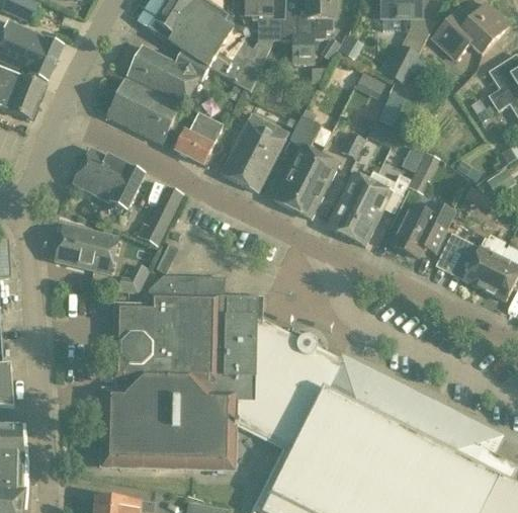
[(39,2),(34,0),(4,0),(1,8),(31,22),(39,2)]
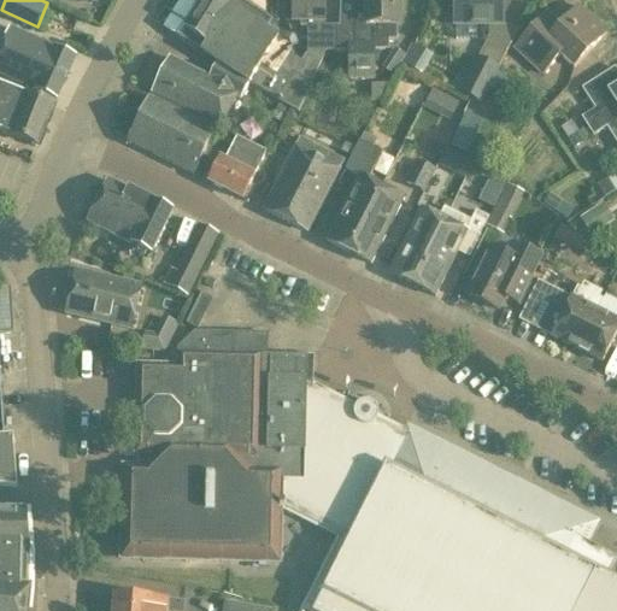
[(294,54),(288,40),(270,29),(276,18),(247,0),(200,0),(180,36),(218,60),(215,66),(246,87),(250,80),(262,87),(298,109),(321,59),(305,51),(300,58),(294,54)]
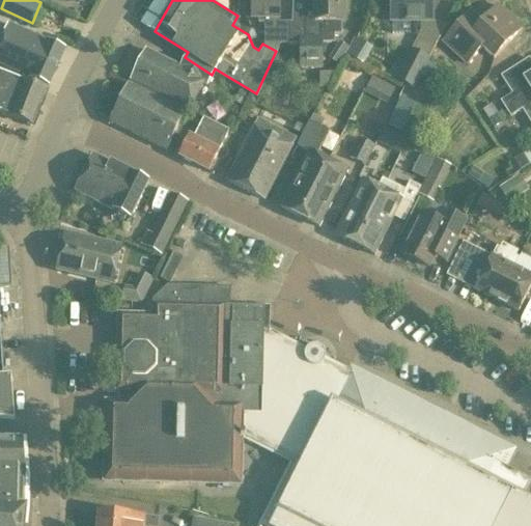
[(264,39),(262,44),(276,51),(281,40),(289,40),(289,20),(289,19),(279,19),(279,0),(252,0),(252,15),(258,15),(258,20),(264,20),(264,39)]
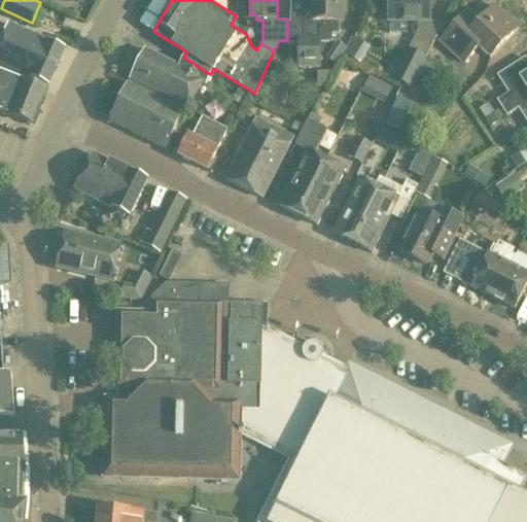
[(289,0),(290,20),(287,20),(287,40),(299,40),(300,66),(319,66),(318,40),(332,40),(332,32),(340,31),(339,0),(289,0)]
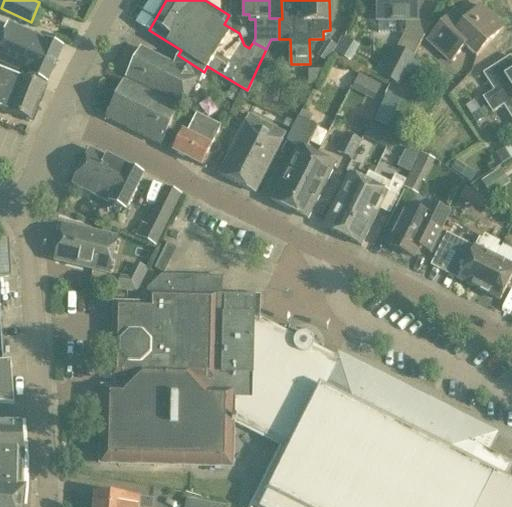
[(374,0),(375,19),(378,19),(378,29),(395,29),(395,19),(418,19),(418,0),(374,0)]
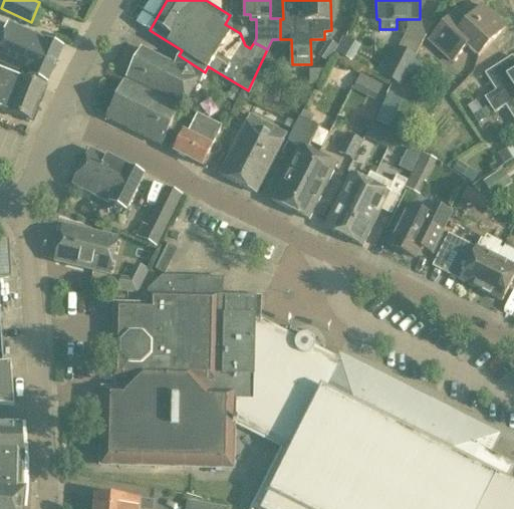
[(482,3),(462,25),(451,15),(430,38),(453,59),(468,43),(479,54),(506,24),(482,3)]
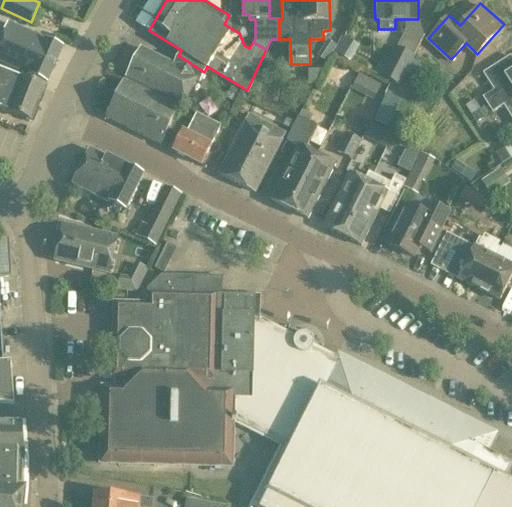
[(8,21),(0,38),(0,57),(46,78),(61,45),(8,21)]
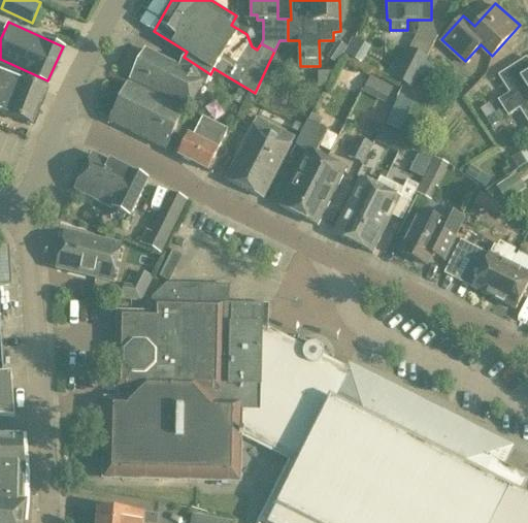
[(361,58),(369,42),(353,34),(345,50),(361,58)]
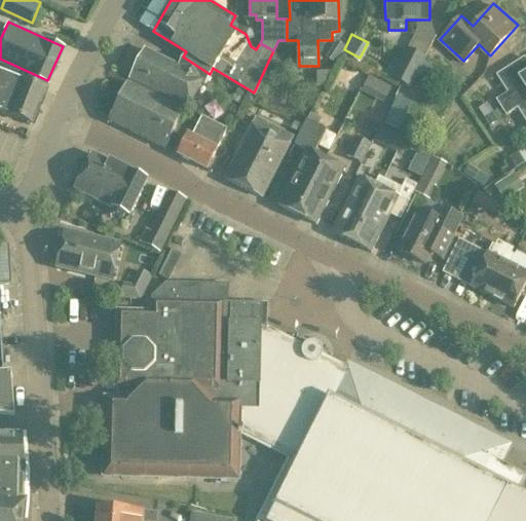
[(210,74),(183,57),(179,63),(145,46),(132,76),(175,97),(174,99),(186,107),(204,76),(207,78),(210,74)]
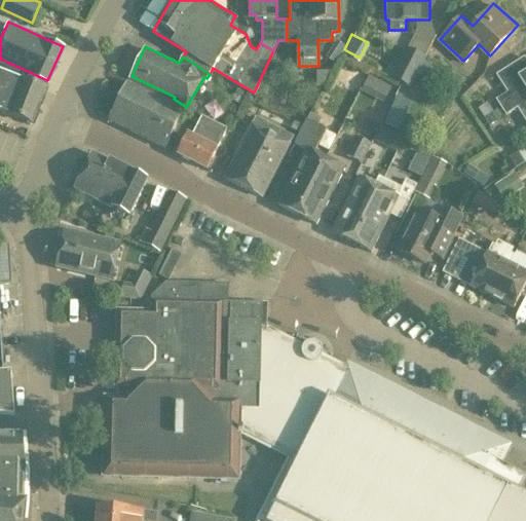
[(431,62),(424,59),(426,56),(409,47),(393,76),(411,85),(418,72),(424,75),(431,62)]
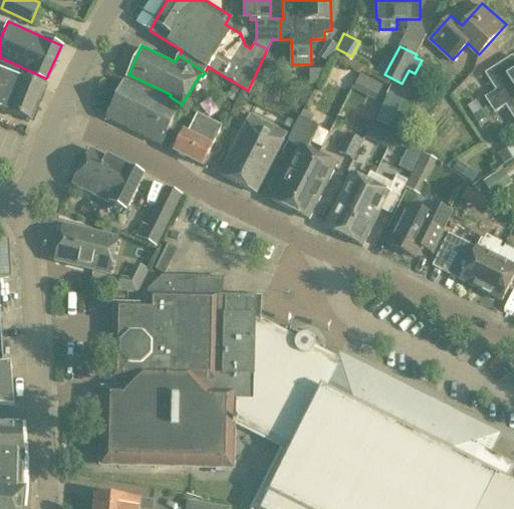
[(491,104),(513,88),(513,54),(486,72),(497,89),(486,96),(491,104)]
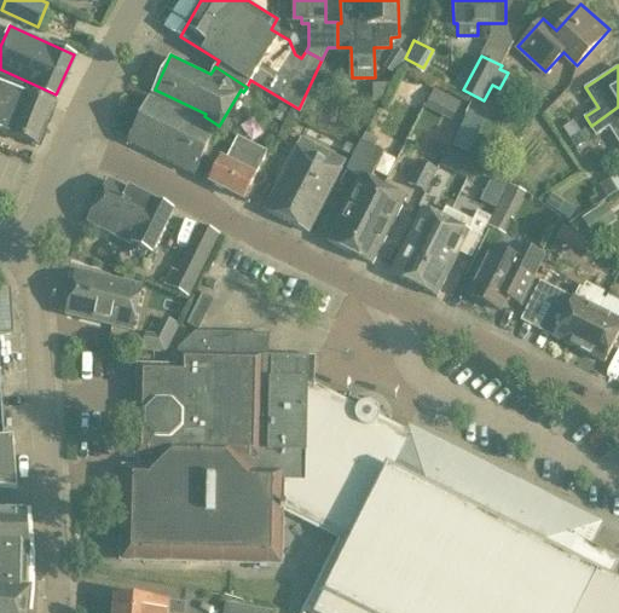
[(421,107),(431,85),(412,76),(403,98),(421,107)]
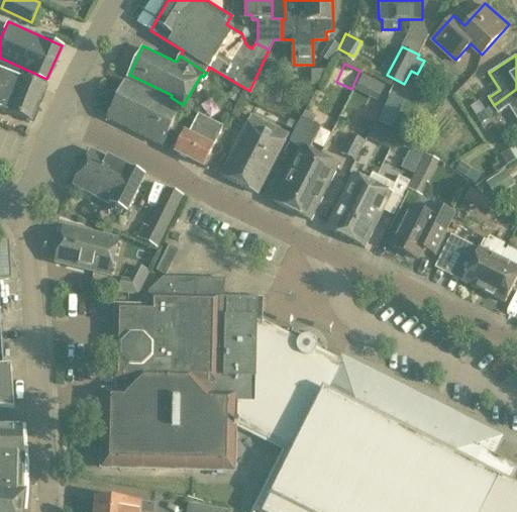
[(364,69),(357,79),(378,92),(385,82),(364,69)]
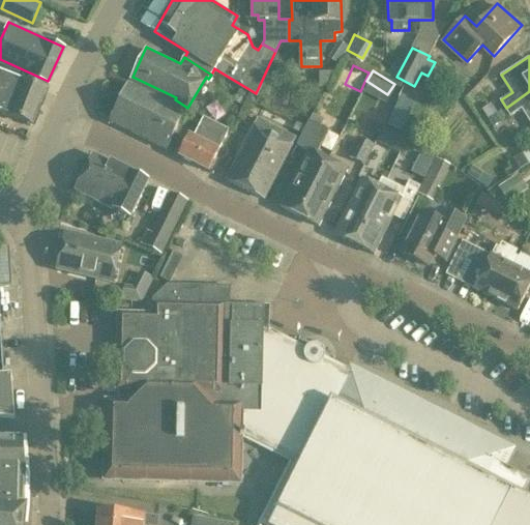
[(0,109),(32,121),(45,87),(6,73),(0,88),(0,109)]
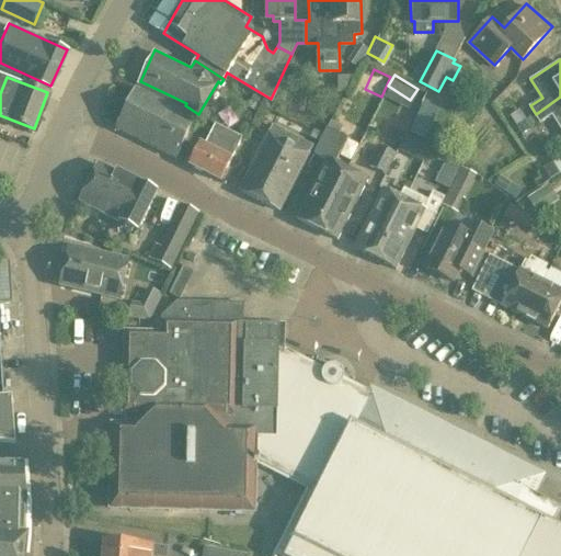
[(137,87),(117,126),(176,156),(196,116),(137,87)]
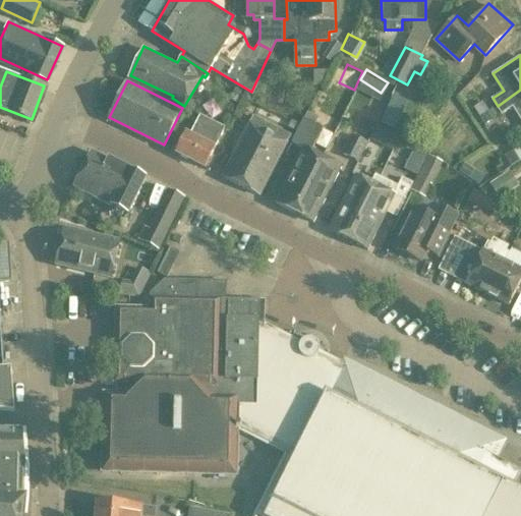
[(520,90),(498,106),(503,113),(514,106),(520,116),(520,90)]
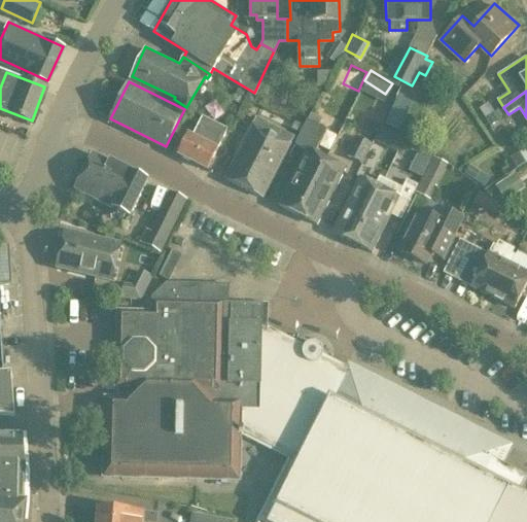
[(485,115),(493,109),(487,99),(478,105),(485,115)]
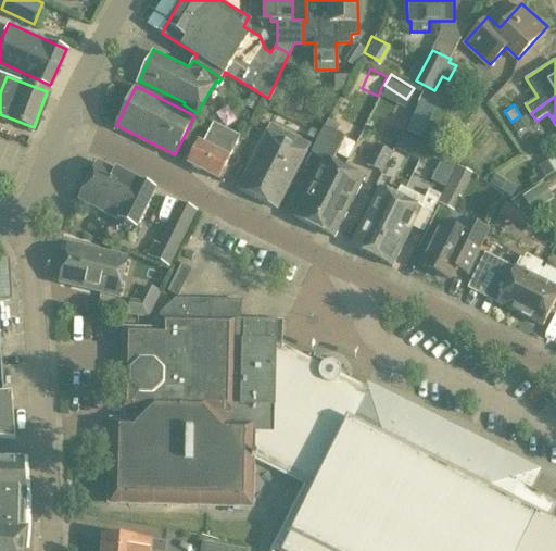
[(266,129),(268,130),(239,187),(277,207),(311,141),(270,121),(266,129)]
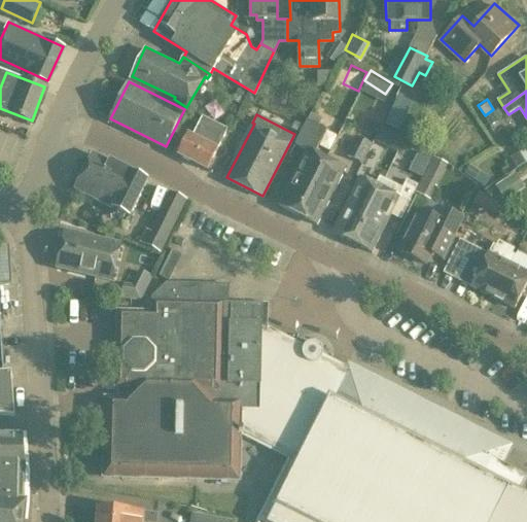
[(205,117),(195,136),(188,133),(178,152),(207,167),(226,129),(205,117)]
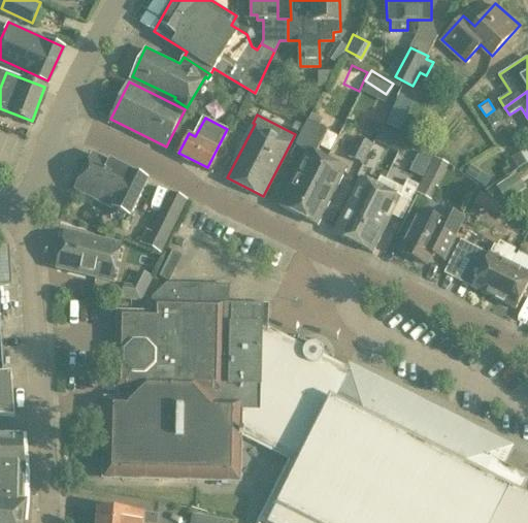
[(281,204),(299,215),(329,157),(317,151),(328,128),(308,118),(295,141),(308,149),(281,204)]
